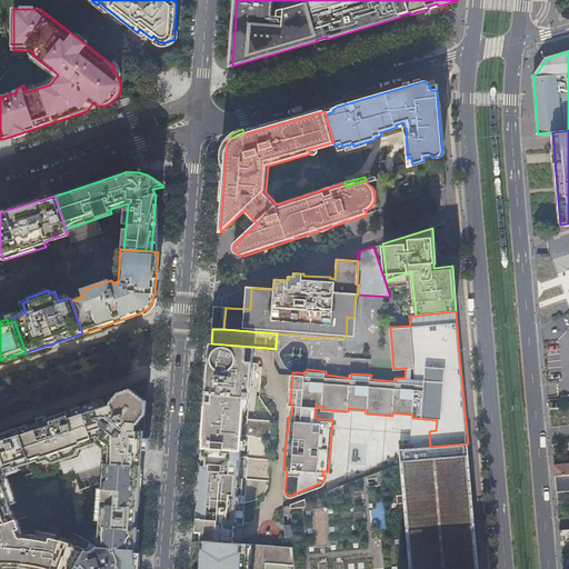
[(197,540),(233,542),(235,533),(242,437),(273,439),(276,421),(247,419),(251,380),(253,380),(255,362),(252,362),(253,353),(253,347),(211,343),(210,351),(209,377),(212,377),(208,438),(203,437),(203,440),(205,440),(205,446),(203,446),(198,508),(197,531),(196,540),(197,540)]
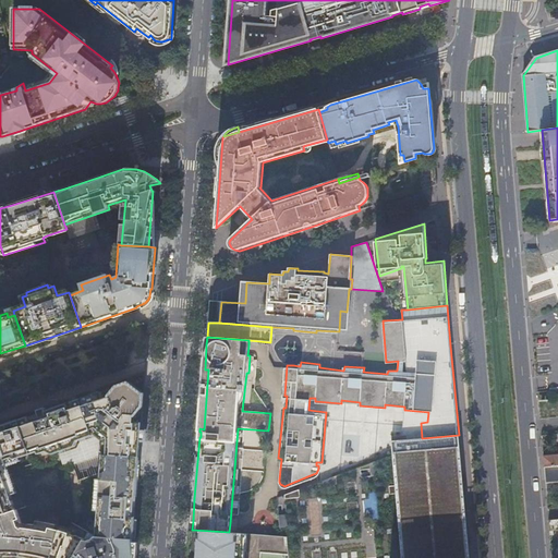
[(29,417),(20,421),(31,453),(37,452),(38,455),(47,451),(49,446),(71,438),(77,440),(93,435),(91,429),(95,428),(107,437),(107,450),(102,451),(102,453),(138,457),(144,395),(129,383),(118,387),(110,396),(110,397),(104,399),(100,392),(45,412),(46,415),(31,421),(29,417)]
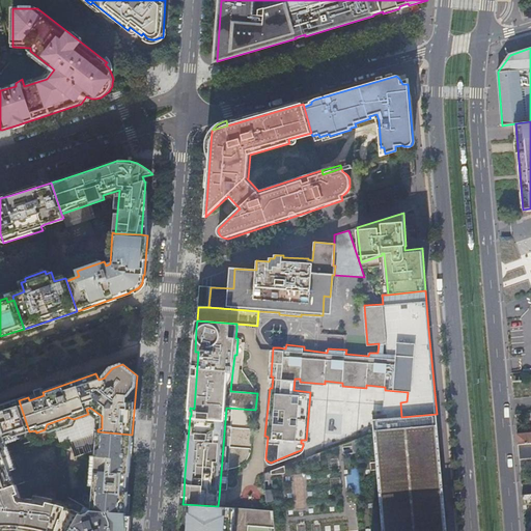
[(408,392),(385,390),(383,414),(387,414),(387,418),(401,417),(400,402),(407,401),(408,392)]
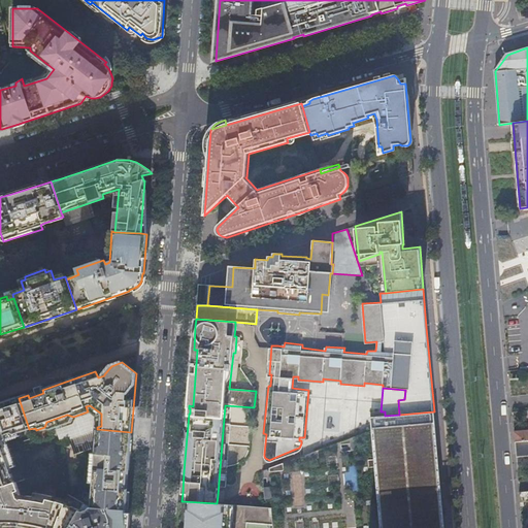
[(42,390),(28,395),(29,398),(43,393),(42,390)]
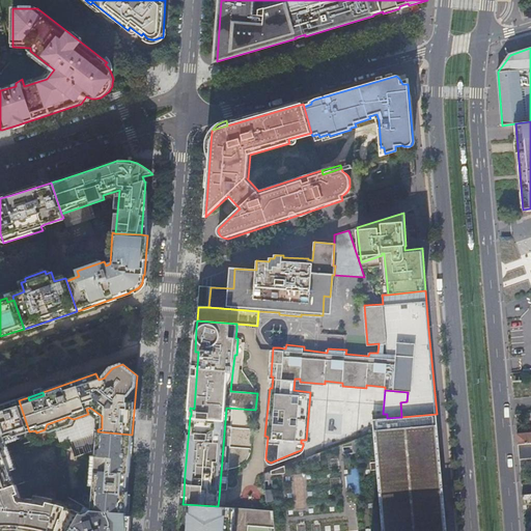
[(29,431),(19,400),(0,406),(0,491),(15,485),(10,472),(5,458),(1,446),(0,445),(6,443),(5,438),(11,436),(15,438),(19,436),(29,431)]
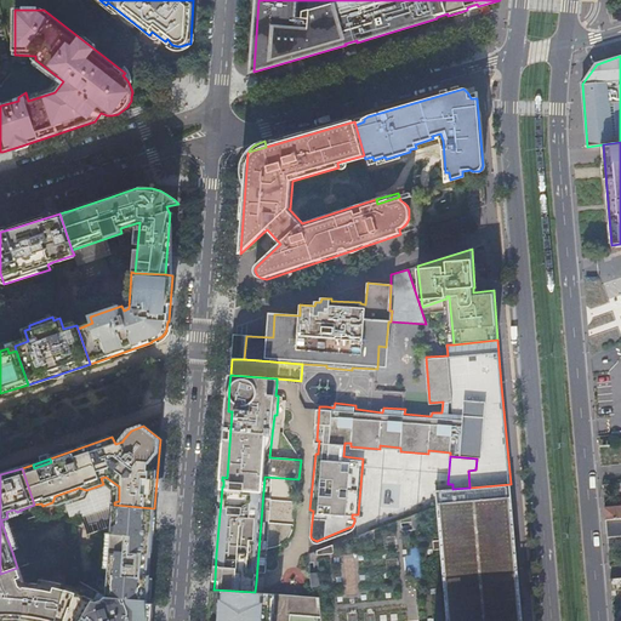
[(101,478),(103,484),(113,489),(112,502),(114,502),(119,501),(119,486),(106,477),(101,478)]
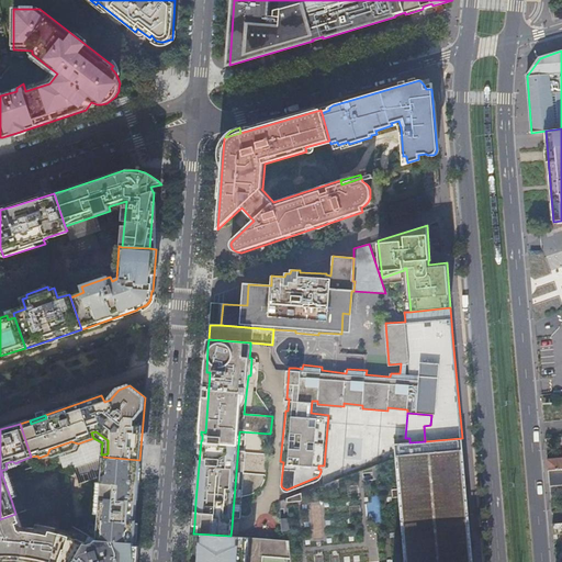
[(472,561),(462,438),(425,441),(409,442),(394,444),(395,459),(404,561),(472,561)]
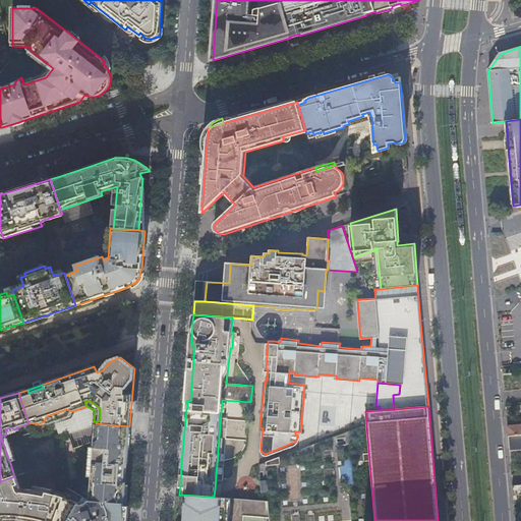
[(46,416),(44,421),(49,423),(69,416),(72,411),(66,409),(46,416)]
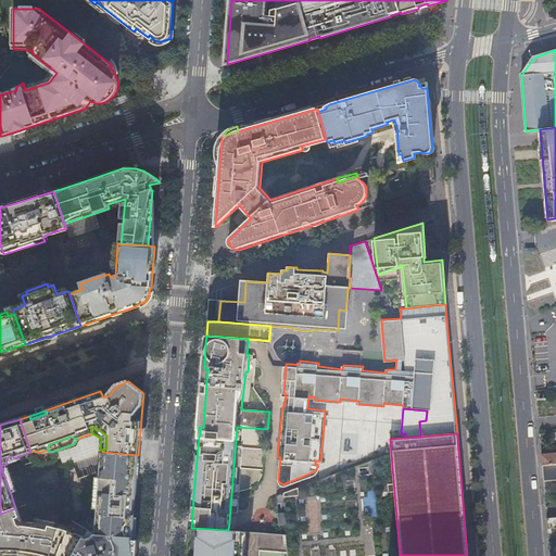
[(137,465),(138,455),(102,452),(97,532),(131,536),(137,465)]
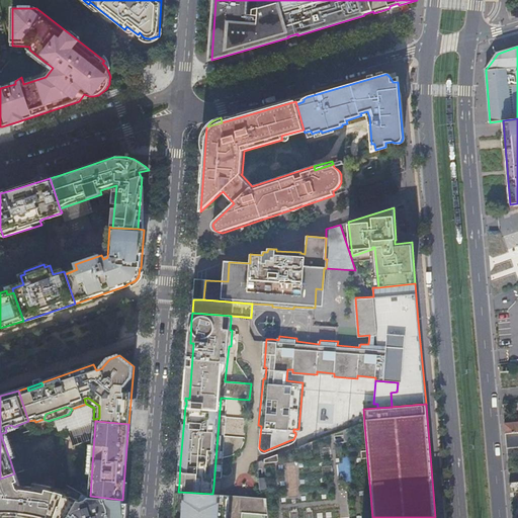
[(517,421),(504,423),(505,433),(517,432),(517,421)]
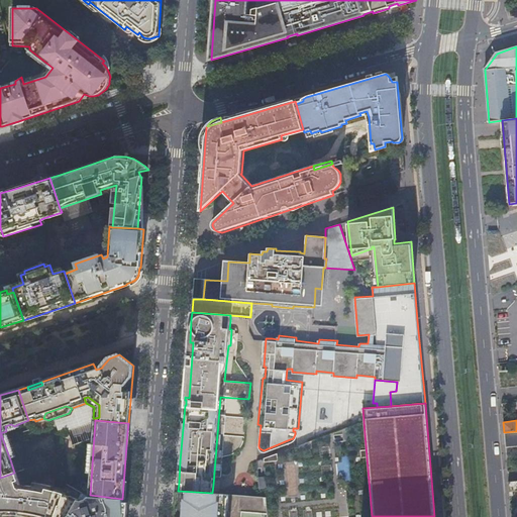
[(372,516),(364,422),(254,461),(256,482),(264,481),(266,497),(267,513),(267,516),(372,516)]
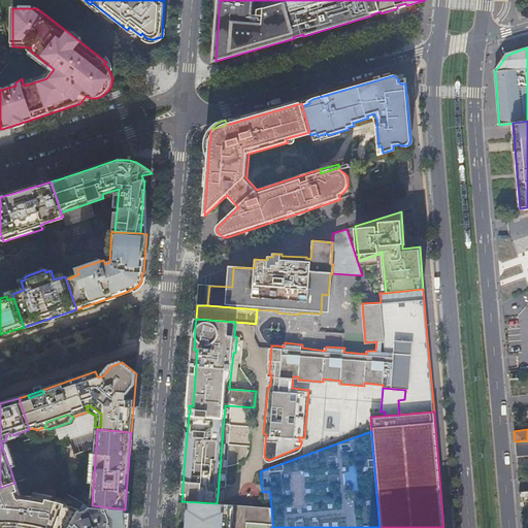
[(527,440),(515,441),(516,457),(527,455),(527,440)]
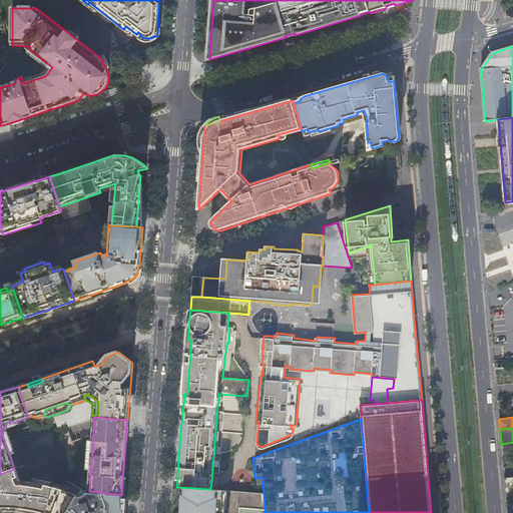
[(15,454),(7,429),(1,431),(5,443),(9,441),(13,454),(15,454)]
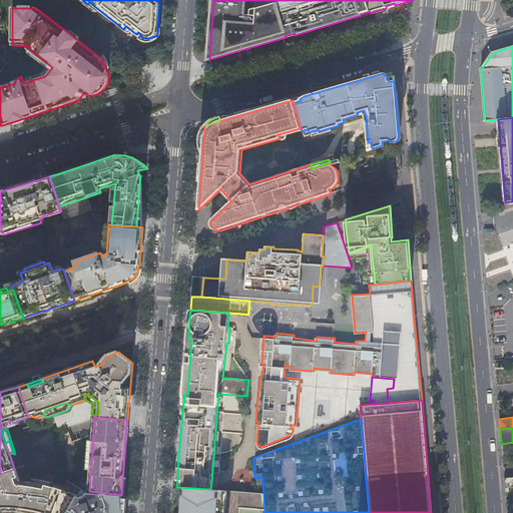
[(10,456),(13,454),(9,441),(5,443),(10,456)]
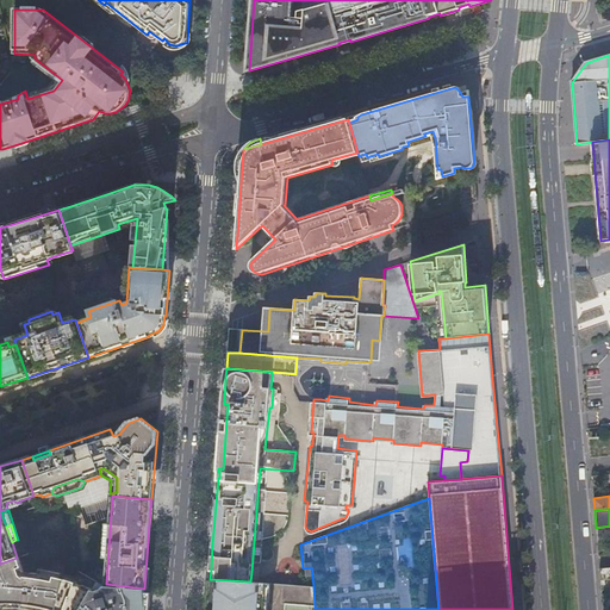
[(18,558),(17,558),(0,564),(0,609),(27,609),(29,609),(36,609),(80,609),(93,589),(61,578),(62,574),(41,570),(39,574),(32,573),(31,578),(25,577),(18,558)]
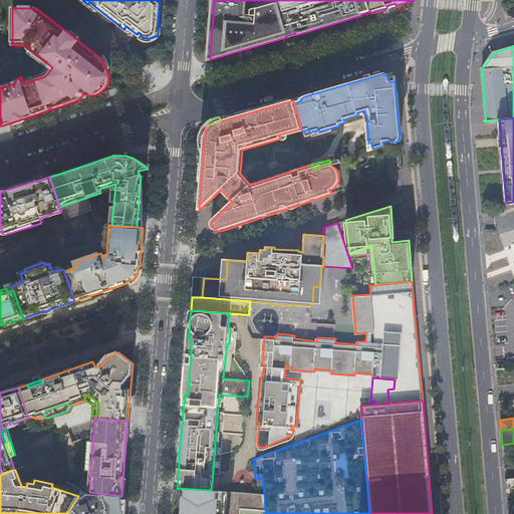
[(513,477),(505,479),(506,489),(513,488),(513,477)]
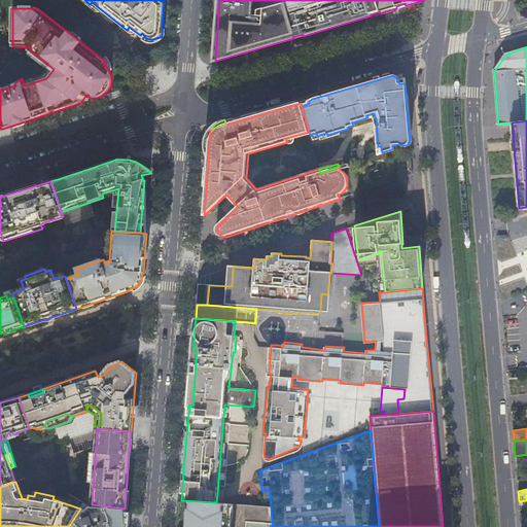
[(242,526),(243,521),(272,523),(271,506),(216,502),(182,500),(181,508),(180,525),(179,525),(179,526),(242,526)]
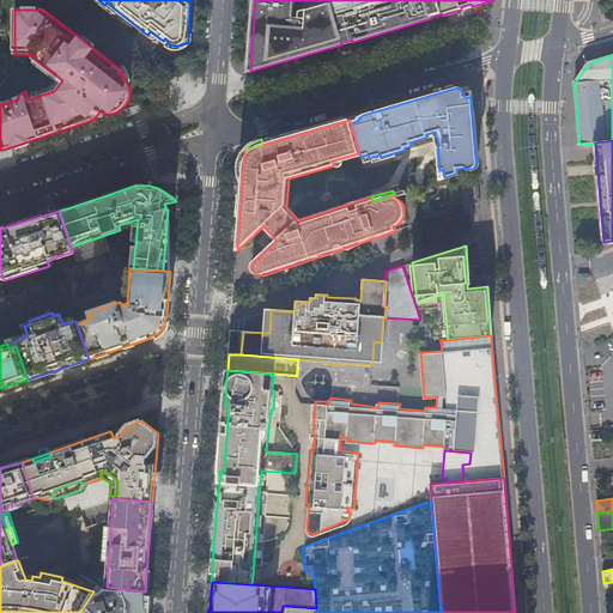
[(143,612),(145,592),(107,587),(104,587),(103,590),(96,593),(93,592),(80,612),(143,612)]
